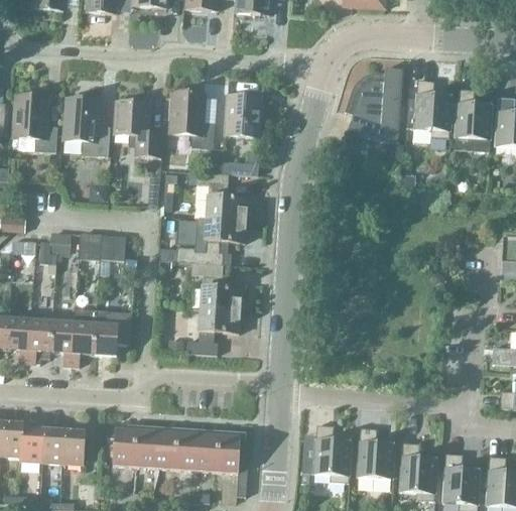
[(34,0),(34,7),(63,9),(65,0),(34,0)]
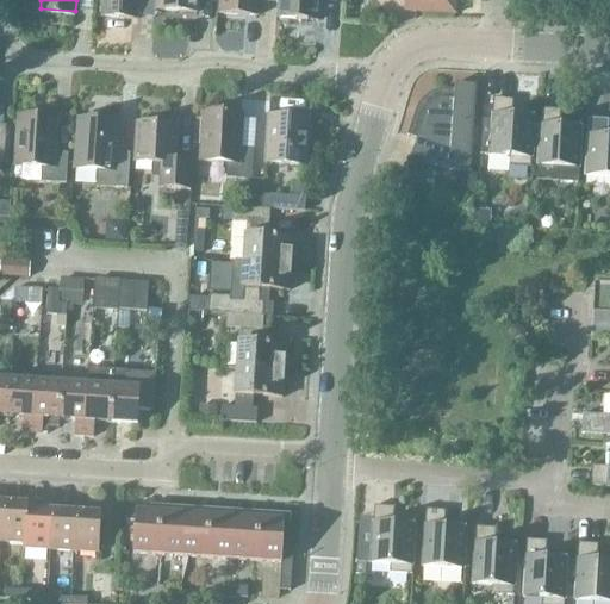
[(101,0),(101,12),(137,14),(138,0),(101,0)]
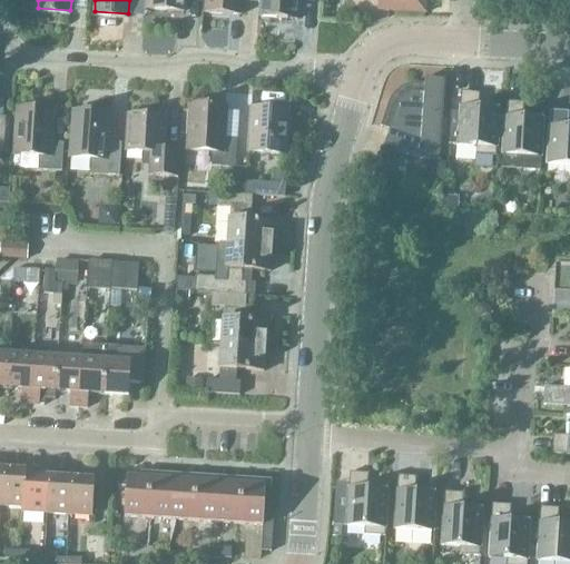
[(205,0),(205,9),(241,11),(241,0),(205,0)]
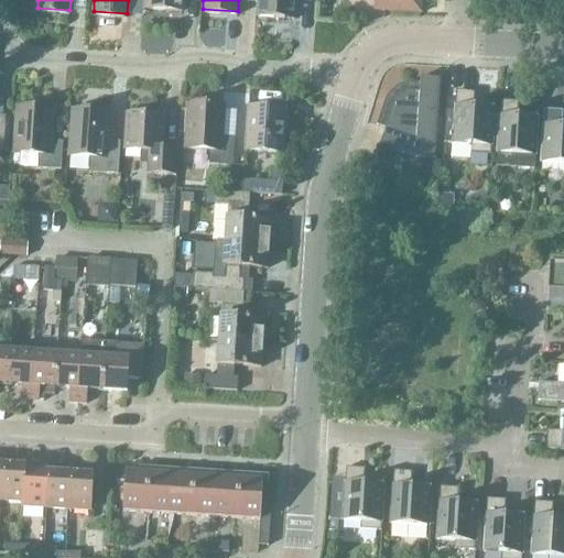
[(294,14),(295,0),(258,0),(258,12),(294,14)]
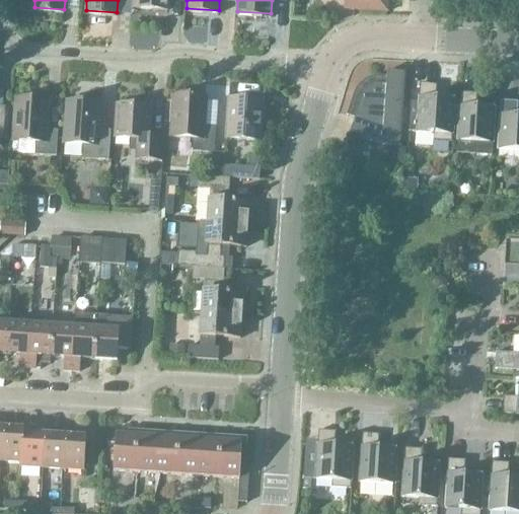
[(345,0),(344,5),(388,8),(388,0),(345,0)]
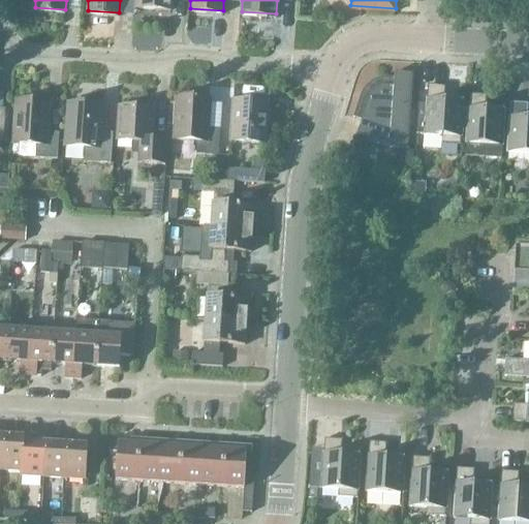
[(364,117),(360,130),(376,136),(385,137),(390,137),(390,144),(408,145),(412,69),(395,68),(395,74),(389,74),(372,79),(361,92),(353,114),(364,117)]
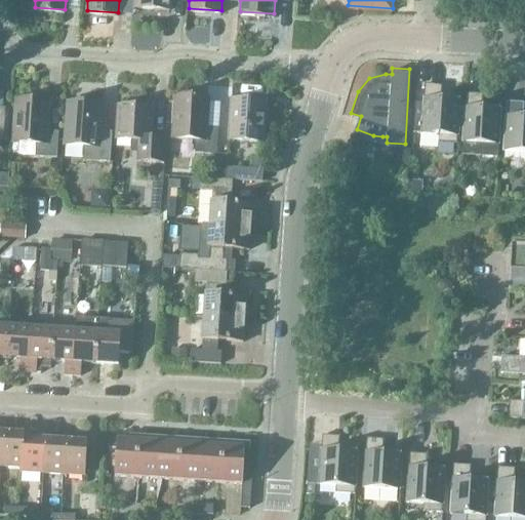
[(441,92),(442,82),(426,81),(423,100),(415,100),(413,129),(439,131),(439,138),(457,140),(459,93),(441,92)]
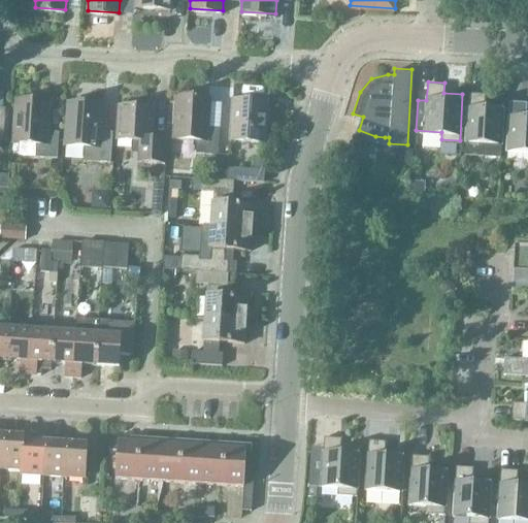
[(483,149),(501,150),(503,103),(485,102),(486,91),(468,90),(465,139),(483,140),(483,149)]
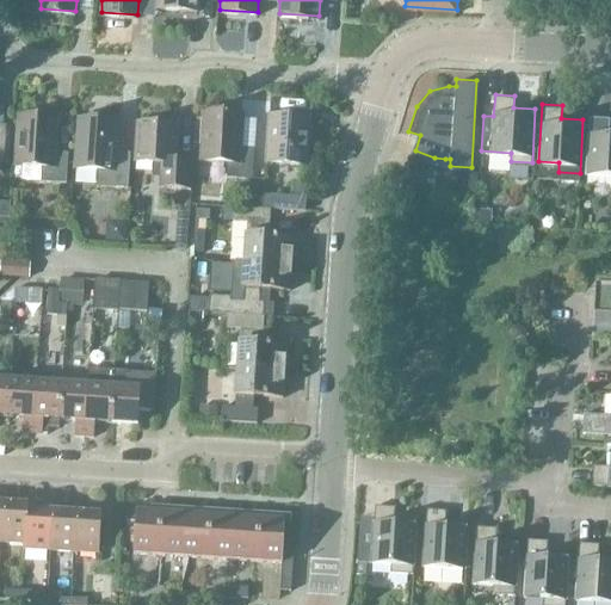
[(228,159),(227,173),(252,174),(254,144),(239,143),(241,110),(207,107),(203,156),(228,159)]
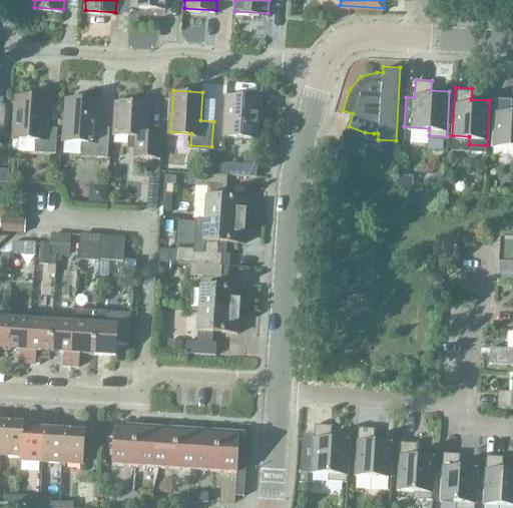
[(34,149),(55,150),(57,125),(45,124),(46,95),(17,93),(14,135),(35,136),(34,149)]
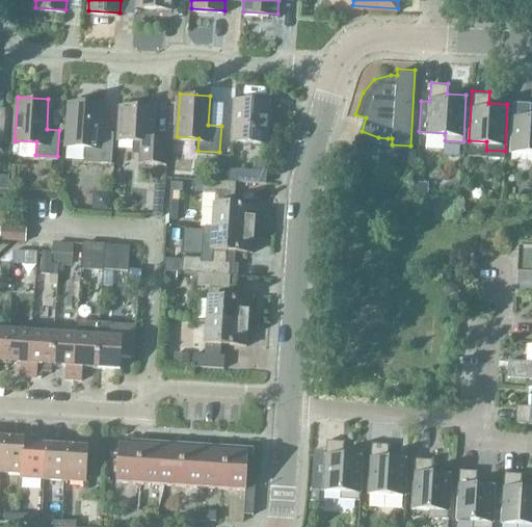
[(233,138),(266,140),(268,99),(235,97),(233,138)]
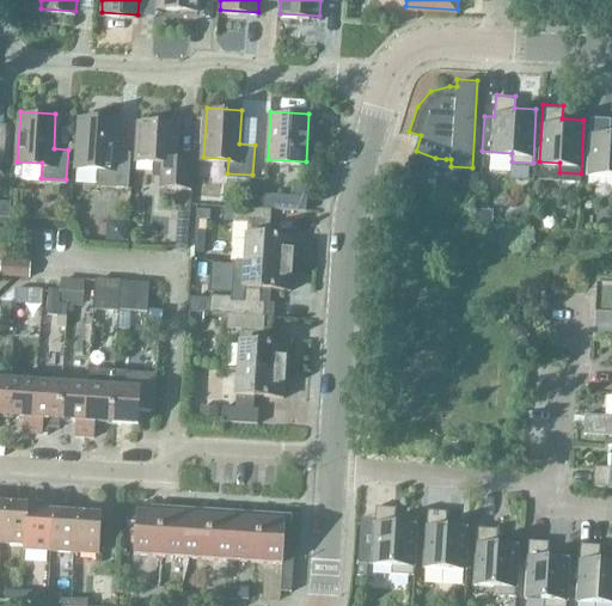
[(587,172),(611,173),(611,128),(610,129),(611,116),(591,115),(587,172)]
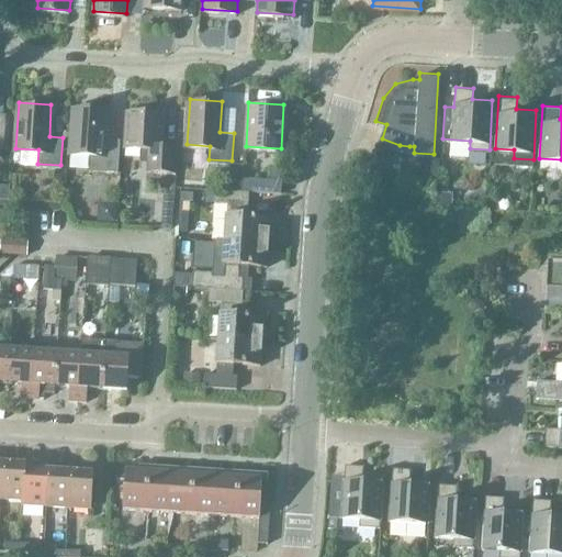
[(104,136),(107,109),(72,107),(70,151),(90,153),(89,168),(117,169),(120,137),(104,136)]
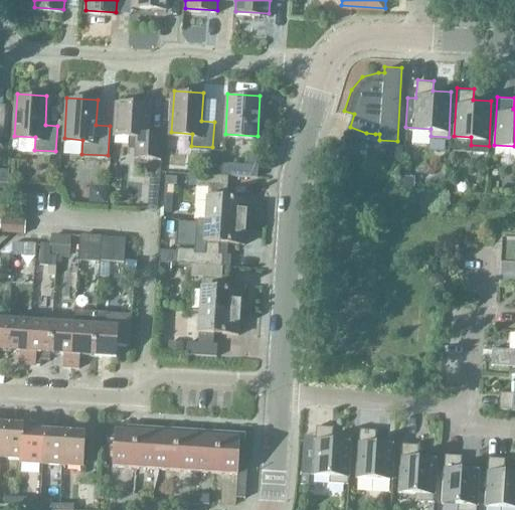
[(149,103),(117,101),(115,133),(129,134),(128,144),(135,145),(134,155),(161,156),(162,132),(147,131),(149,103)]
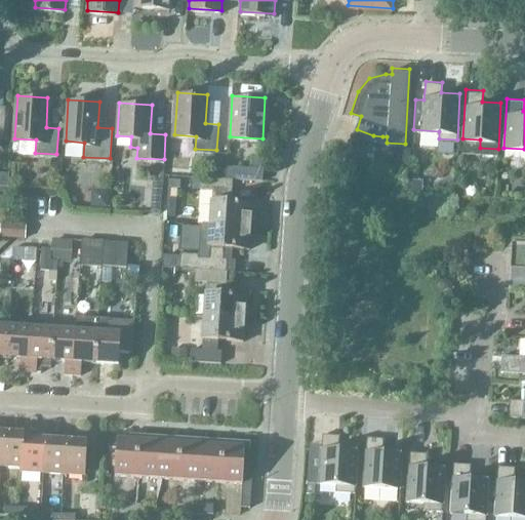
[(227,163),(226,175),(263,177),(264,165),(227,163)]
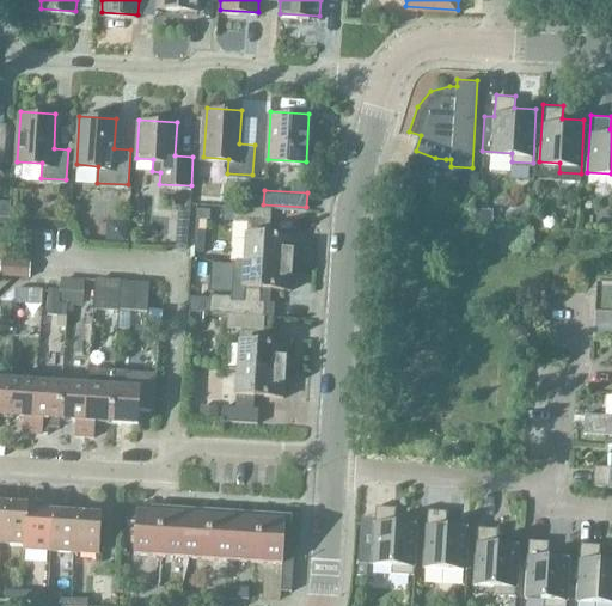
[(236,203),(234,218),(248,219),(245,257),(292,261),(294,234),(264,233),(265,220),(270,220),(271,206),(236,203)]
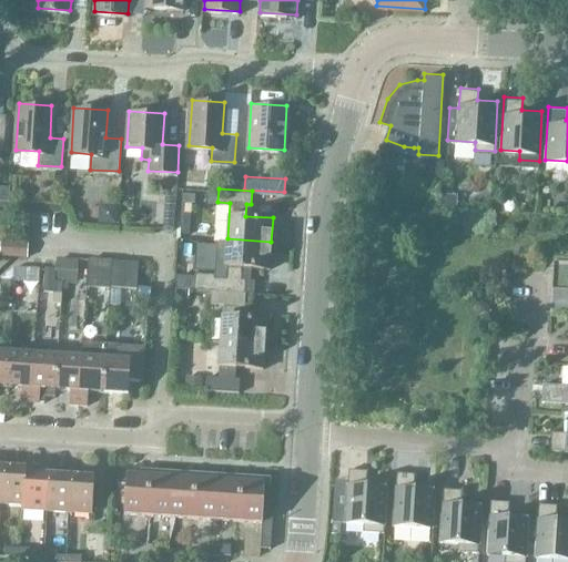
[(0,251),(27,253),(28,239),(0,237),(0,251)]
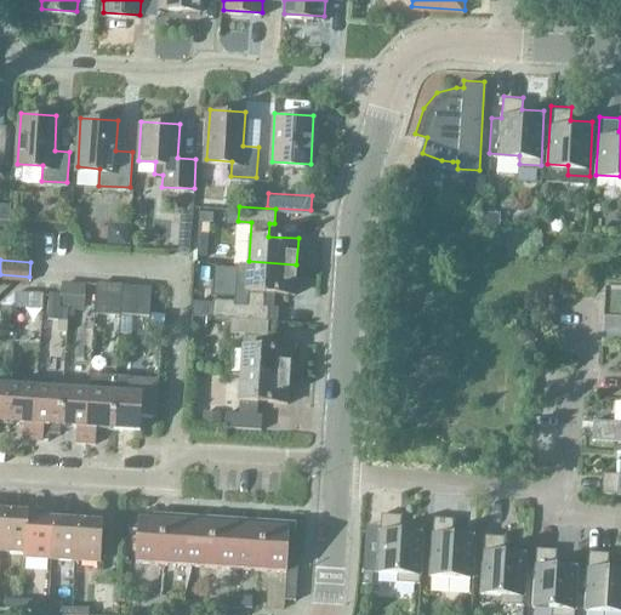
[(214,296),(212,314),(232,315),(268,317),(269,302),(265,302),(265,289),(295,291),(296,265),(249,261),(246,286),(235,286),(234,297),(214,296)]
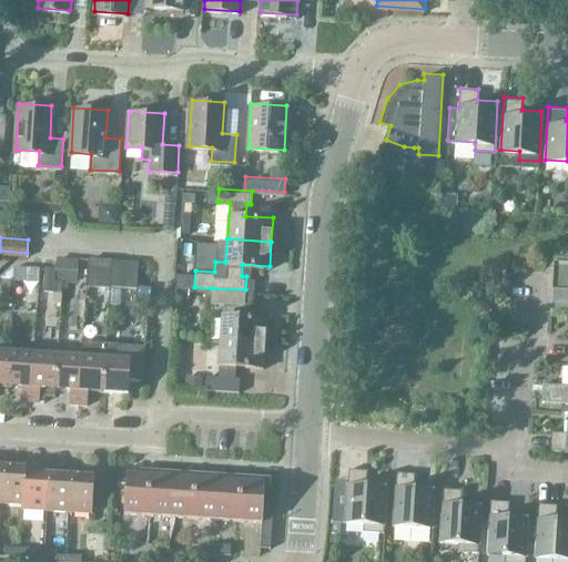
[(87,283),(110,284),(112,257),(89,256),(87,283)]
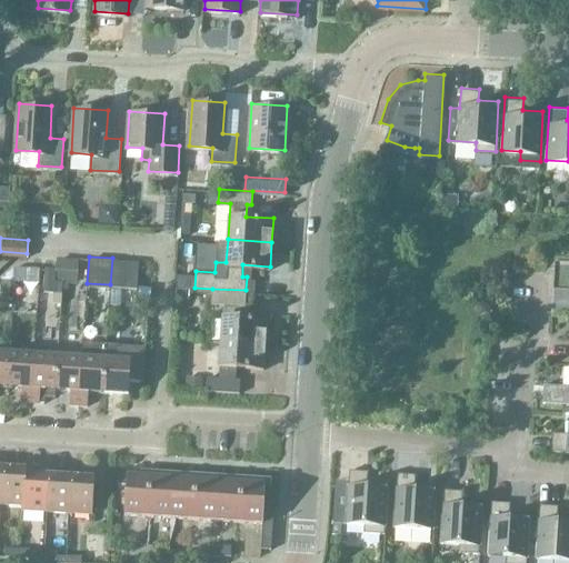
[(126,259),(112,258),(110,284),(123,285),(126,259)]
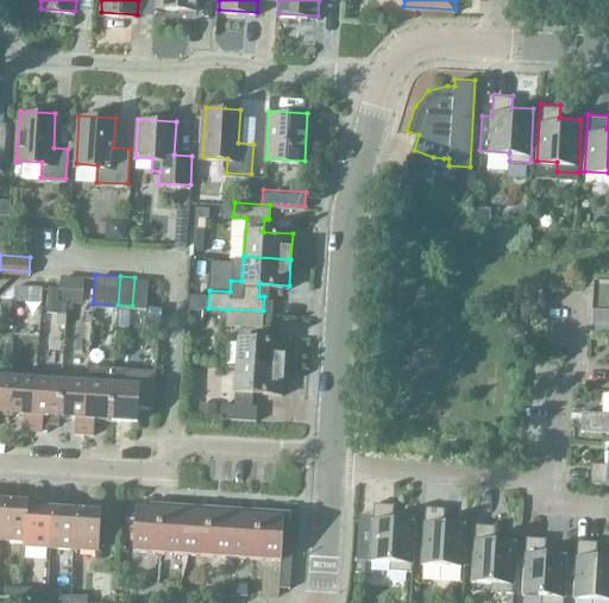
[(149,278),(135,277),(132,306),(146,306),(149,278)]
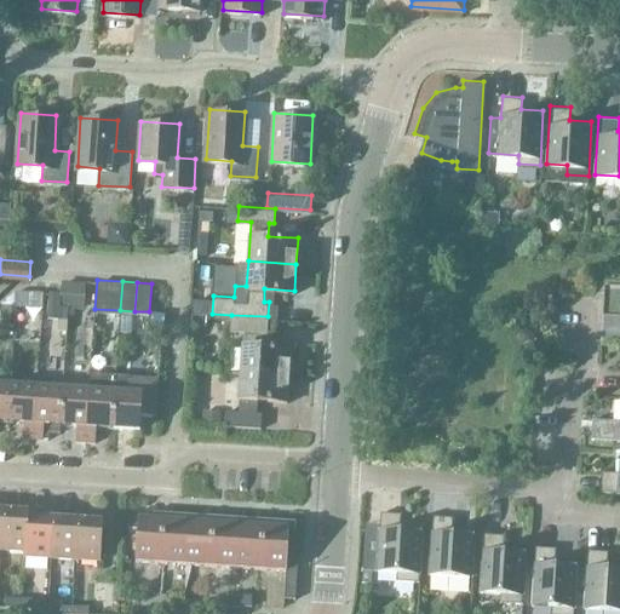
[(28,304),(42,305),(44,291),(29,290),(28,304)]
